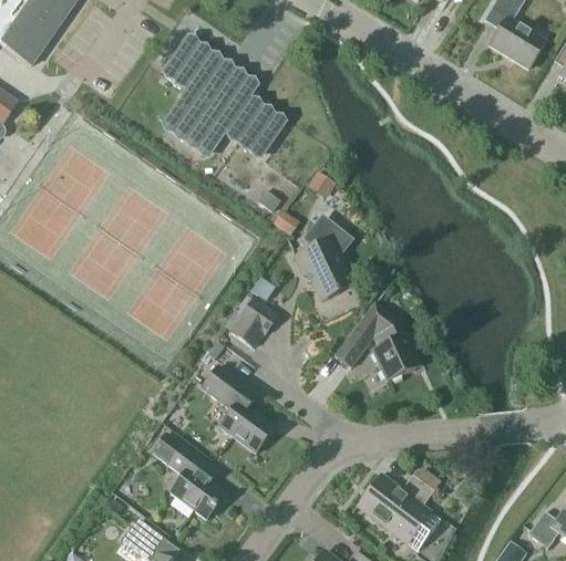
[(0,0),(0,43),(29,64),(74,0),(0,0)]
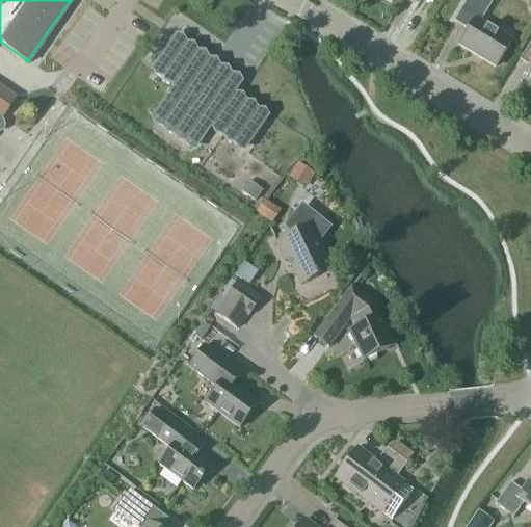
[(496,63),(511,37),(480,19),(492,0),(465,0),(454,18),(469,26),(459,41),(496,63)]
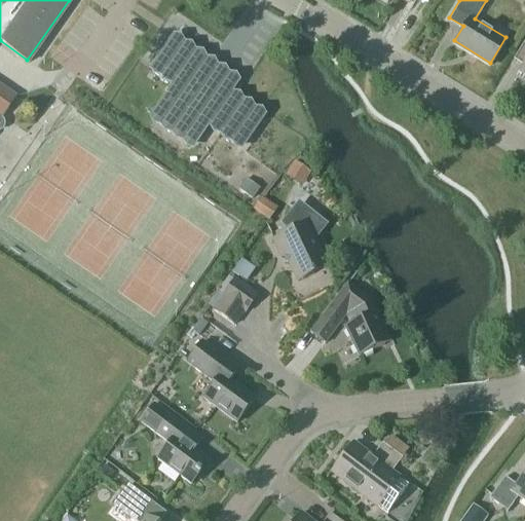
[(179,34),(155,69),(177,84),(154,118),(188,142),(203,119),(237,143),(261,108),(227,84),(235,74),(213,59),(179,34)]
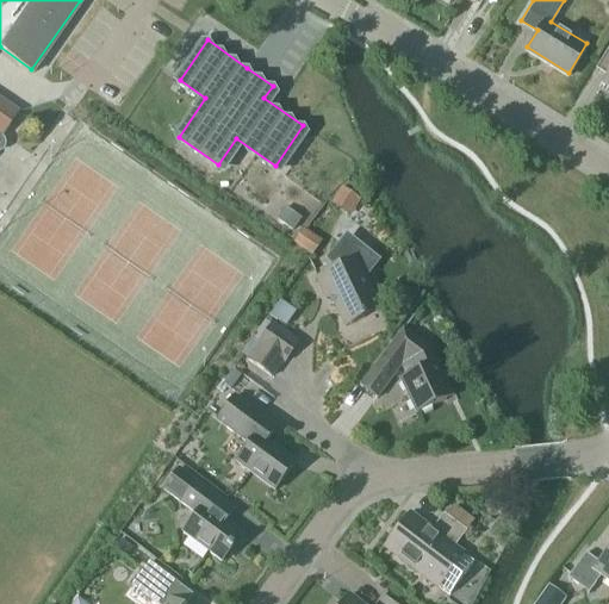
[(608,44),(595,68),(606,74),(598,85),(608,91),(608,44)]
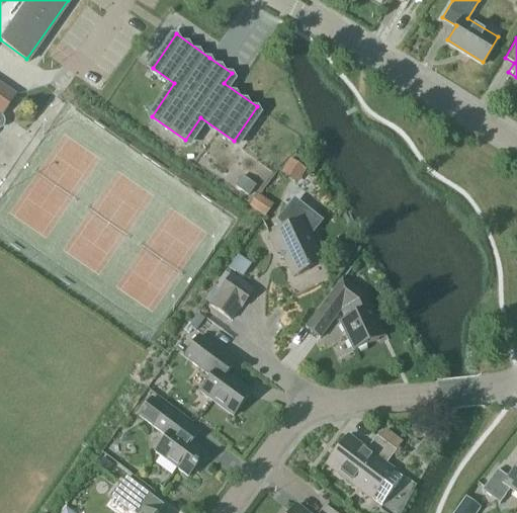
[(0,114),(15,93),(0,82),(0,114)]
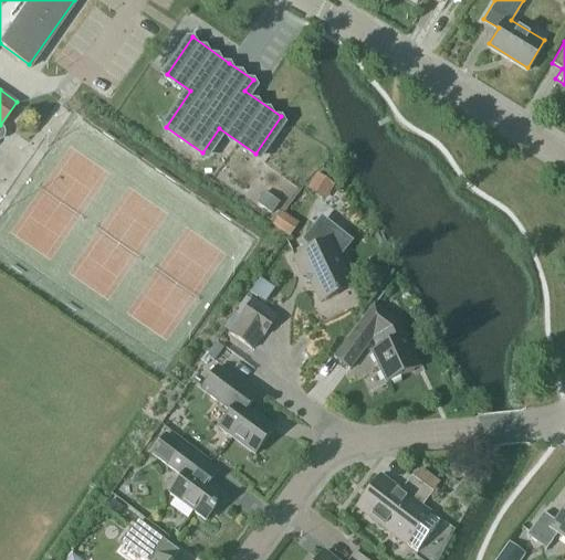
[(317,169),(306,185),(324,197),(335,181),(317,169)]
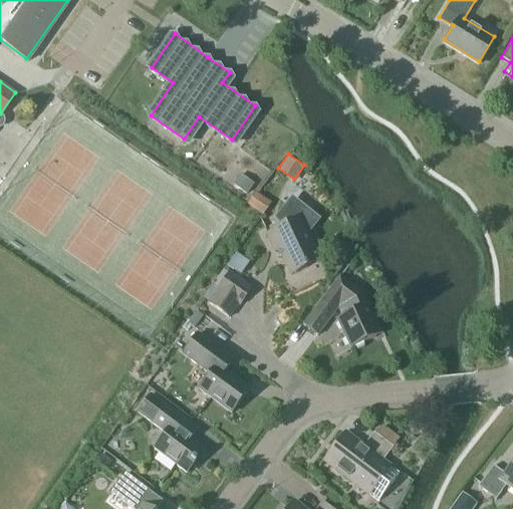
[(255,189),(247,201),(263,212),(271,200),(255,189)]
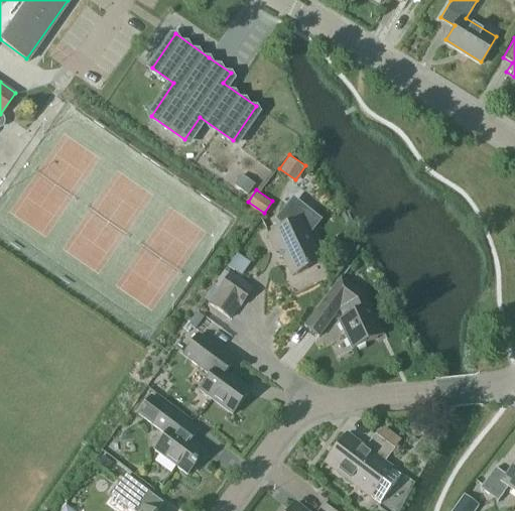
[(316,219),(294,201),(285,211),(278,218),(279,219),(281,217),(287,222),(271,230),(292,273),(307,265),(306,263),(318,257),(320,260),(322,259),(306,230),(316,219)]
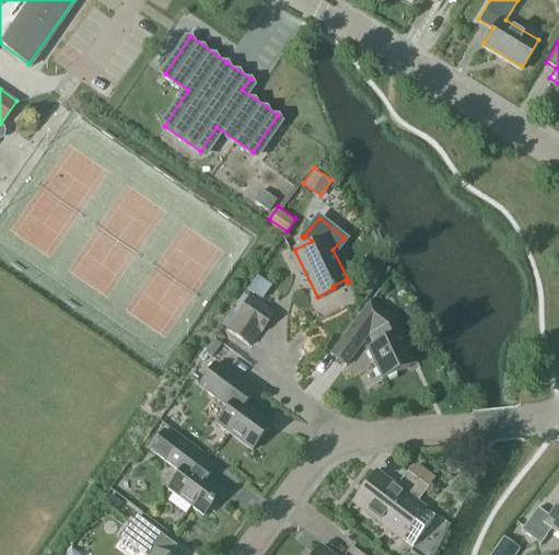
[(261,330),(275,311),(249,295),(226,326),(249,343),(259,328),(261,330)]
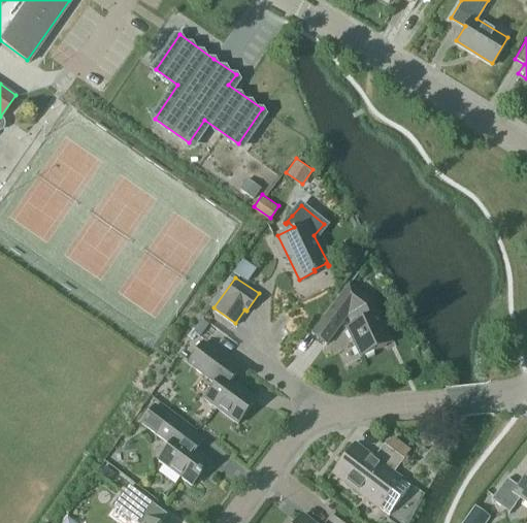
[(390,336),(371,298),(349,282),(311,331),(326,341),(348,313),(351,322),(346,324),(360,355),(386,342),(385,339),(390,336)]
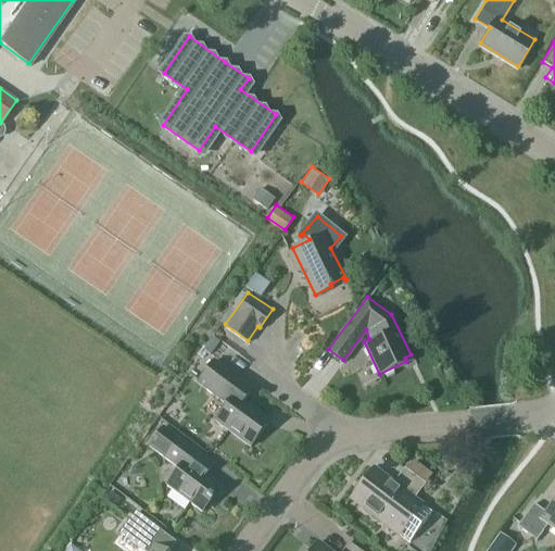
[(251,443),(269,418),(242,399),(252,387),(213,359),(198,379),(227,402),(215,417),(251,443)]
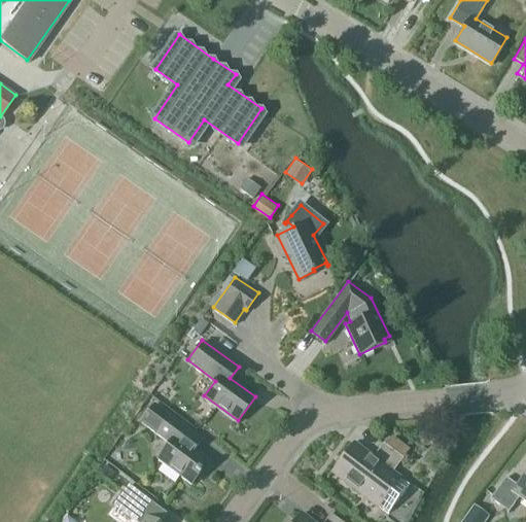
[(191,482),(209,458),(182,439),(190,428),(154,402),(141,419),(170,441),(158,457),(191,482)]
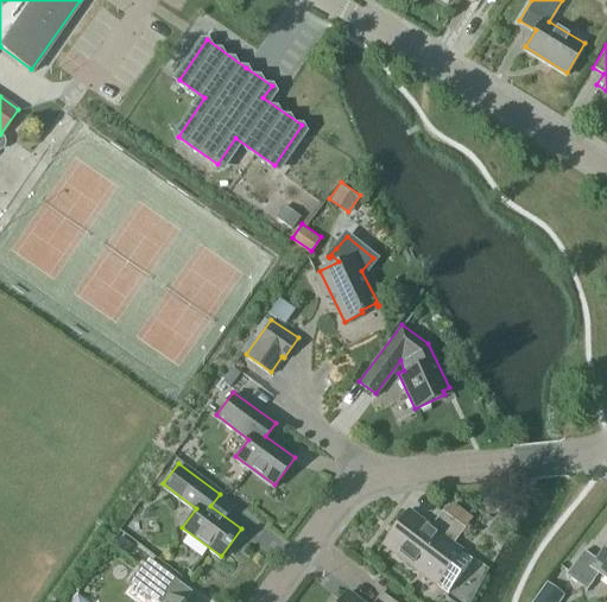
[(451,543),(465,525),(442,508),(434,519),(437,523),(434,528),(408,508),(384,540),(448,589),(472,557),(451,543)]
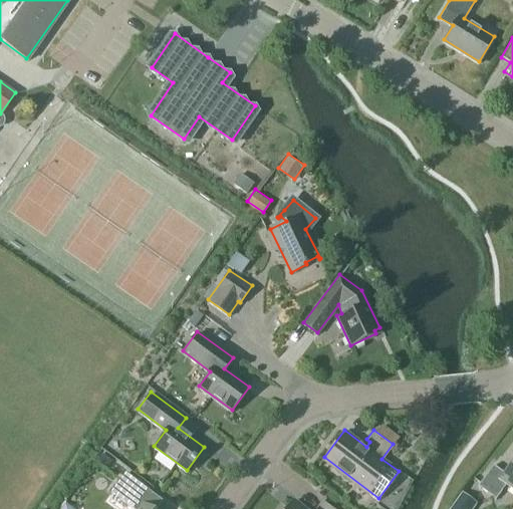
[(111,457),(102,450),(97,456),(107,463),(111,457)]
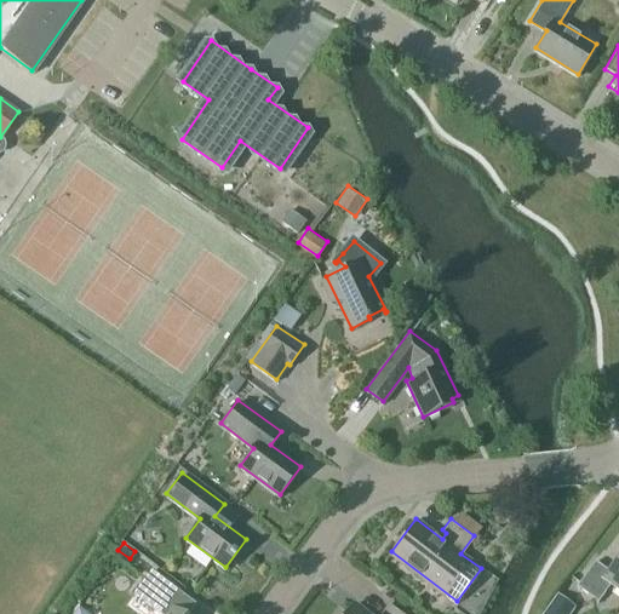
[(618,552),(608,567),(596,558),(578,583),(599,598),(611,581),(618,586),(618,552)]
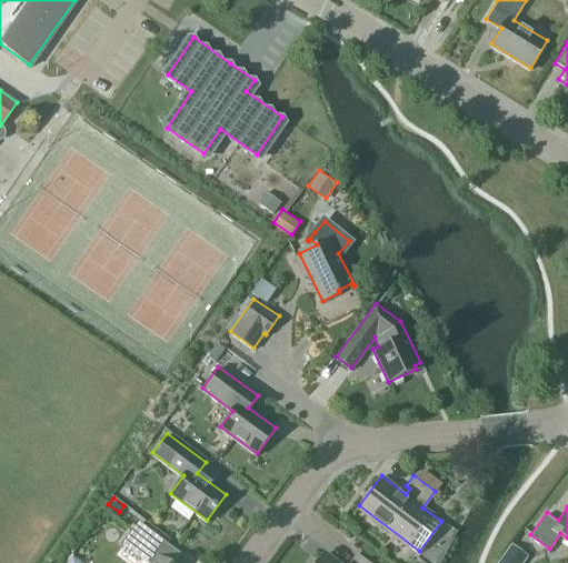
[(170,562),(180,551),(139,520),(123,541),(151,562),(170,562)]
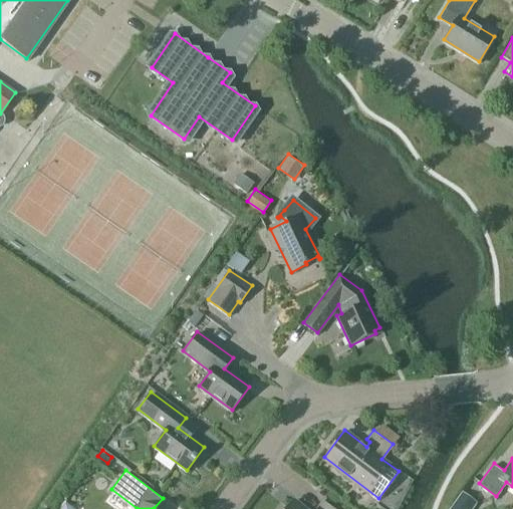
[(462,489),(448,508),(460,508),(470,495),(462,489)]
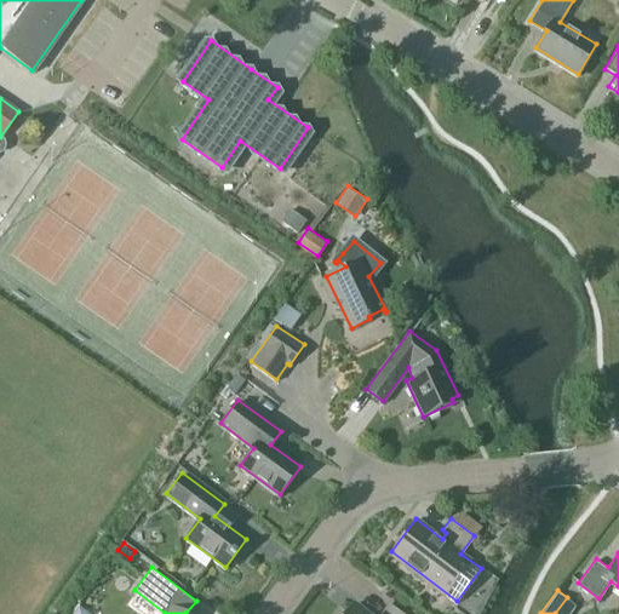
[(382,613),(370,613),(354,602),(344,613),(406,613),(389,601),(380,613),(382,613)]
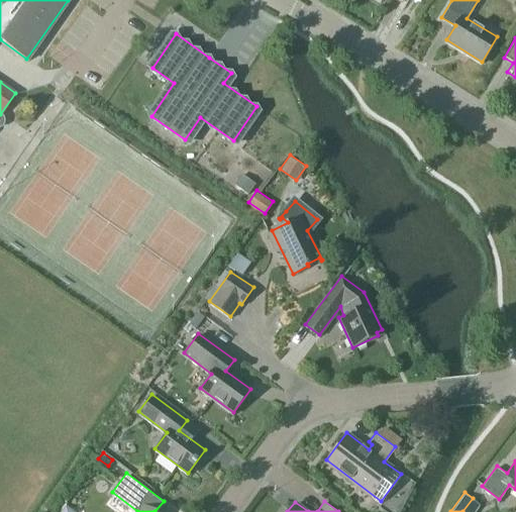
[(72,511),(72,506),(67,502),(60,511),(72,511)]
